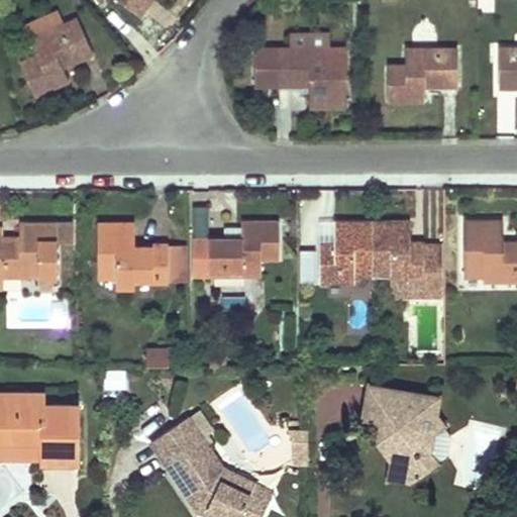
[(118,0),(139,16),(150,0),(118,0)]
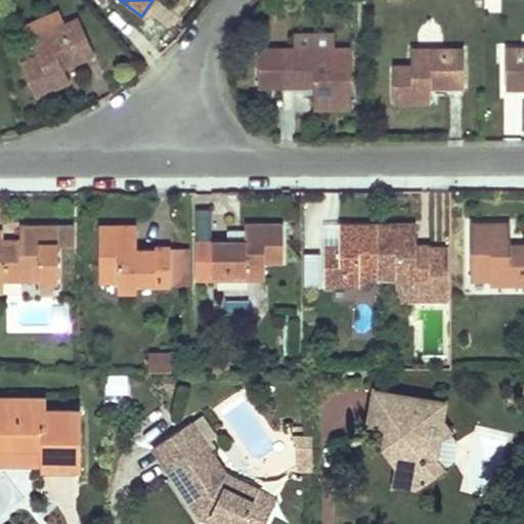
[(32,42),(66,26),(59,11),(26,28),(32,42)]
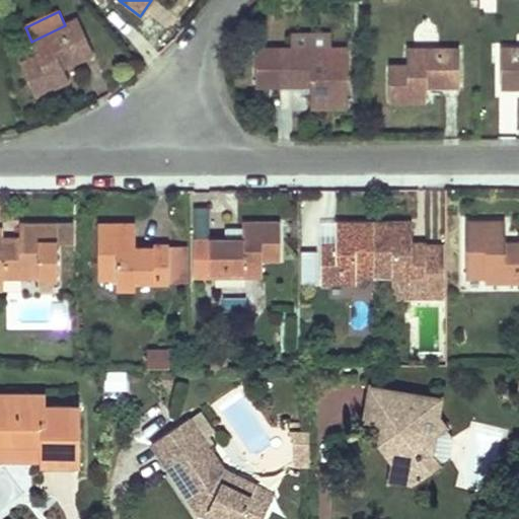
[(39,54),(20,62),(36,95),(60,84),(70,79),(64,66),(94,52),(79,19),(65,25),(31,42),(39,54)]
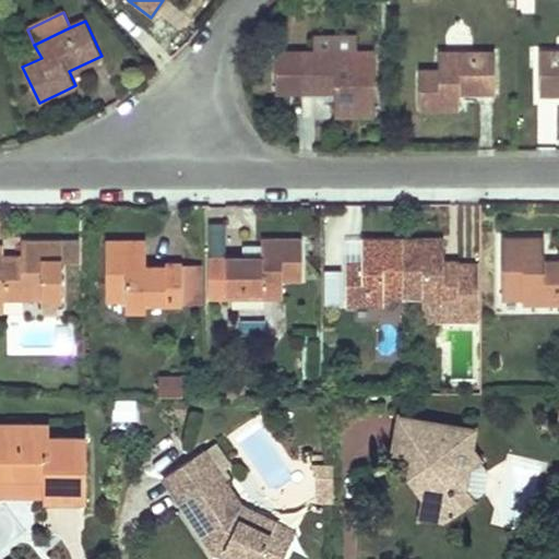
[(344,52),(355,52),(355,38),(314,39),(314,54),(344,52)]
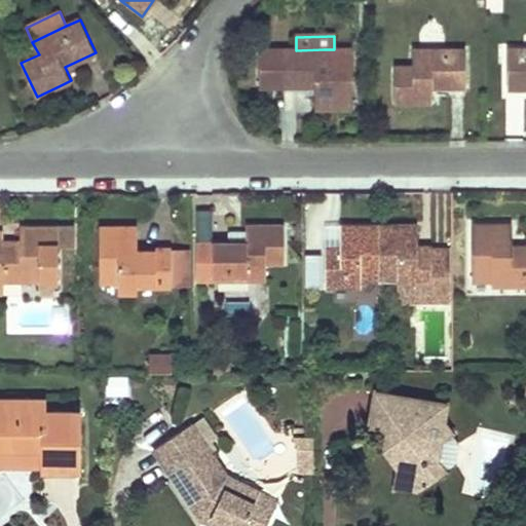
[(414,68),(395,68),(396,104),(420,105),(433,105),(433,90),(467,91),(467,49),(413,48),(414,68)]
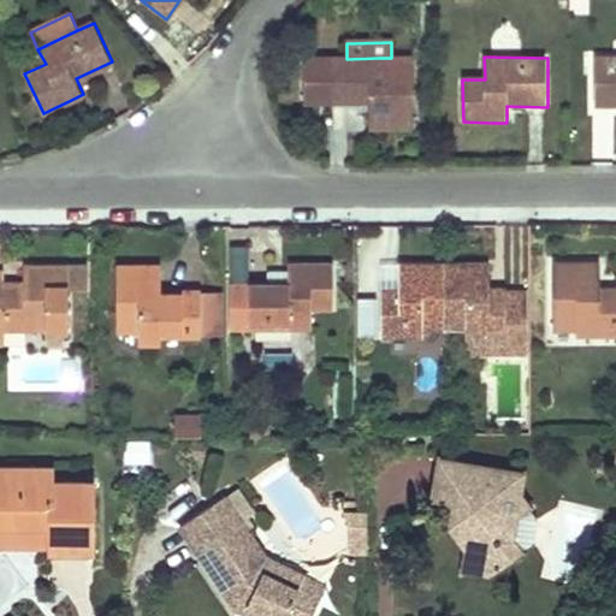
[(615,57),(594,58),(594,101),(615,101),(615,57)]
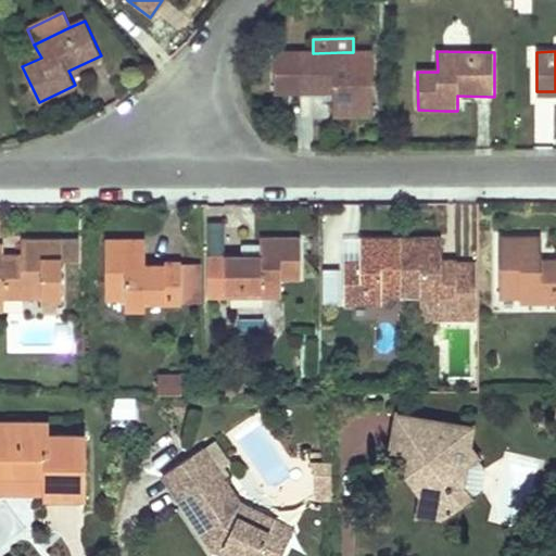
[(313,53),(298,53),(298,89),(335,89),(335,114),(350,113),(376,113),(375,52),(353,52),(342,52),(313,53)]
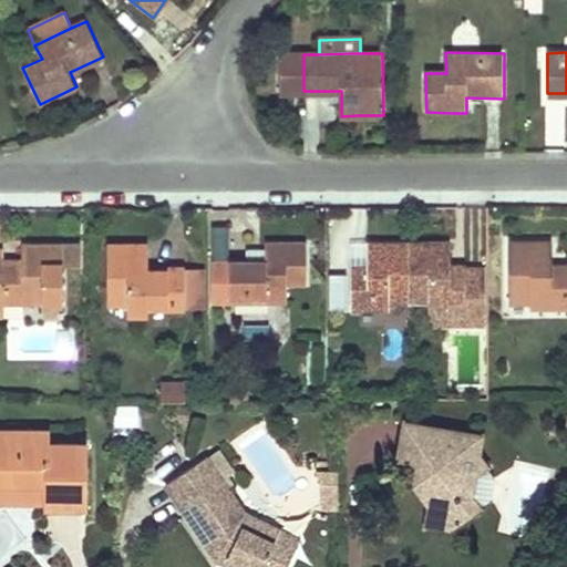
[(225,228),(212,230),(214,254),(228,253),(225,228)]
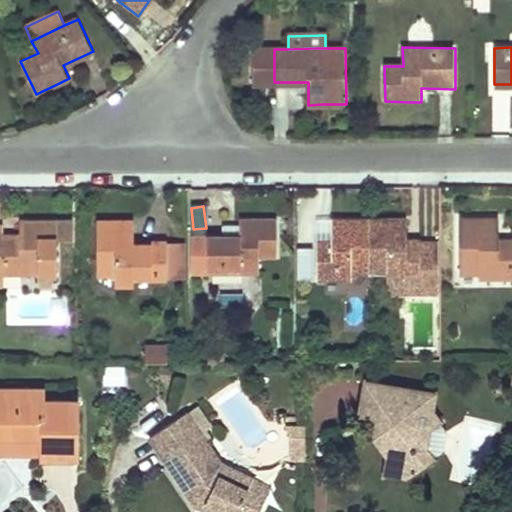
[(511,242),(499,242),(498,219),(488,219),(460,219),(461,273),(479,273),(480,277),(511,276),(511,242)]
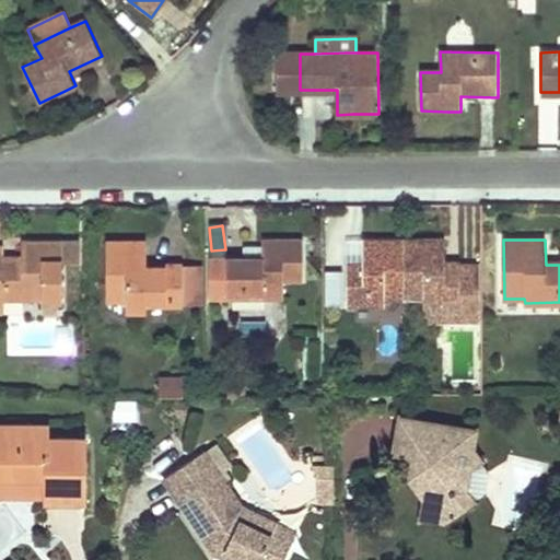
[(148,267),(146,241),(136,241),(106,242),(106,300),(126,299),(126,310),(148,310),(148,304),(184,304),(183,266),(148,267)]
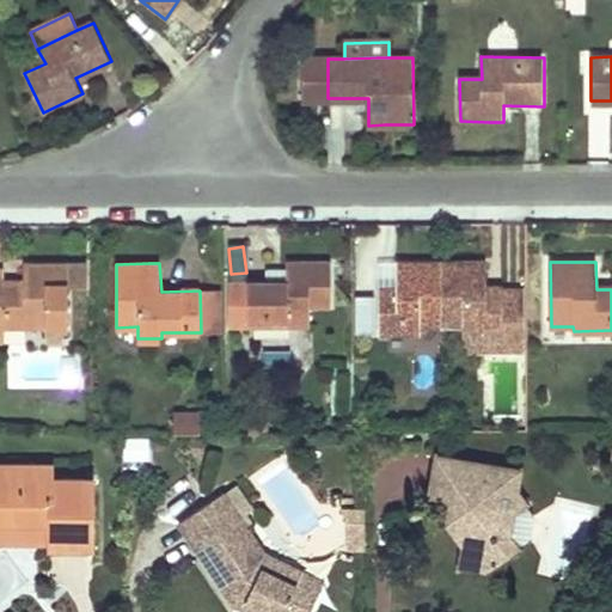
[(299,263),(288,263),(289,285),(232,285),(232,323),(311,323),(311,306),(332,305),(332,263),(299,263)]
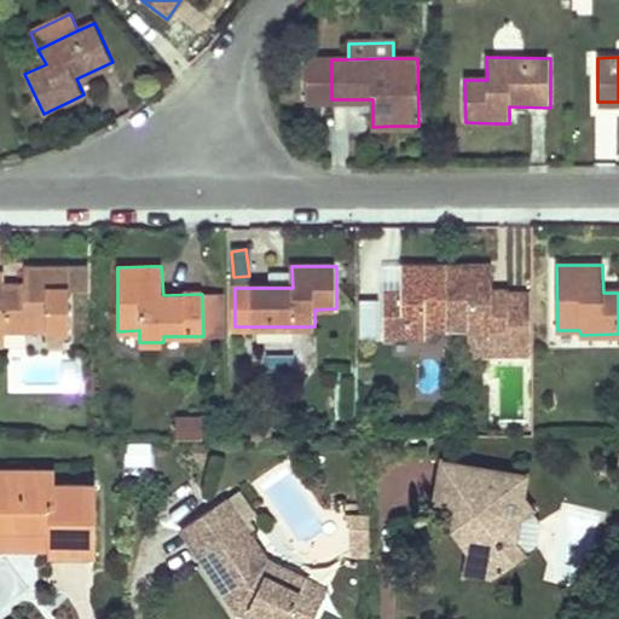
[(401,266),(401,283),(401,294),(383,295),(385,335),(426,335),(427,328),(446,329),(445,266),(415,266),(401,266)]
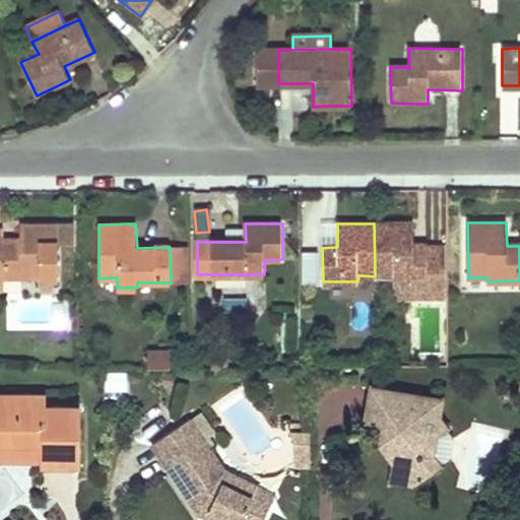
[(403,223),(374,223),(375,276),(394,275),(394,282),(448,281),(448,246),(412,247),(412,223),(403,223)]
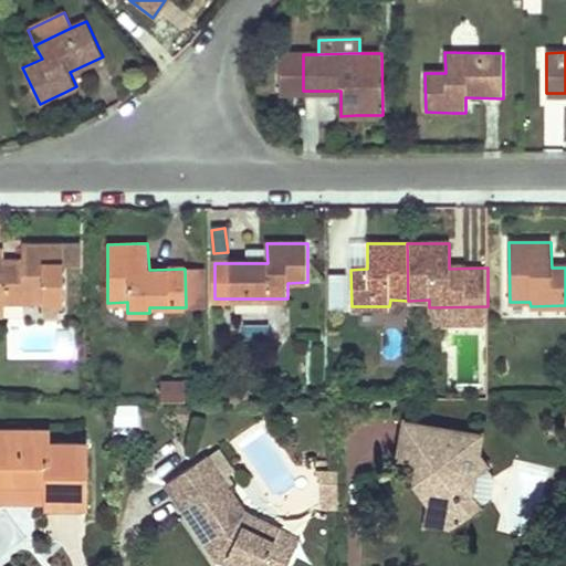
[(3,251),(0,250),(0,316),(6,316),(6,303),(6,296),(23,297),(23,303),(44,304),(64,303),(64,268),(81,269),(81,247),(39,245),(23,245),(24,263),(4,263),(3,251)]
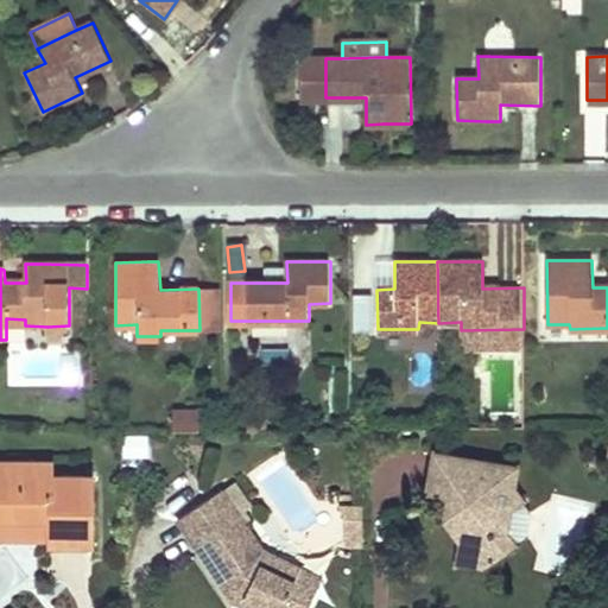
[(394,289),(394,278),(377,278),(377,290),(394,289)]
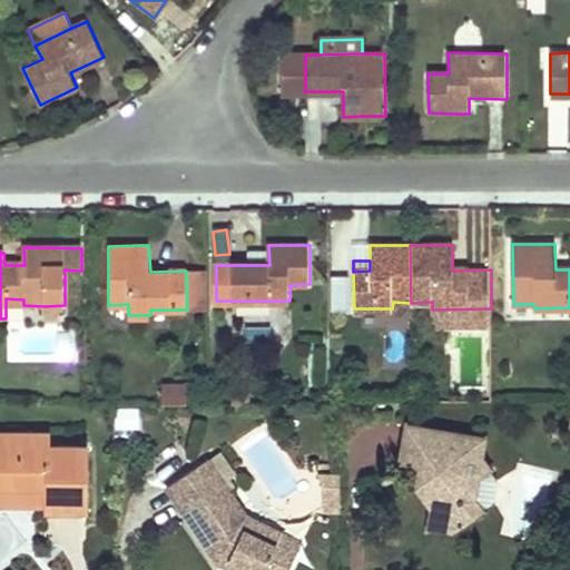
[(65,305),(45,306),(45,316),(65,316),(65,305)]
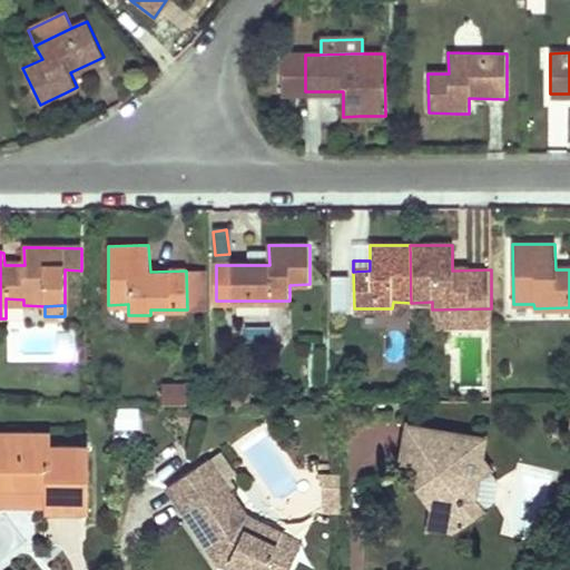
[(491,308),(432,310),(433,328),(491,328),(491,308)]
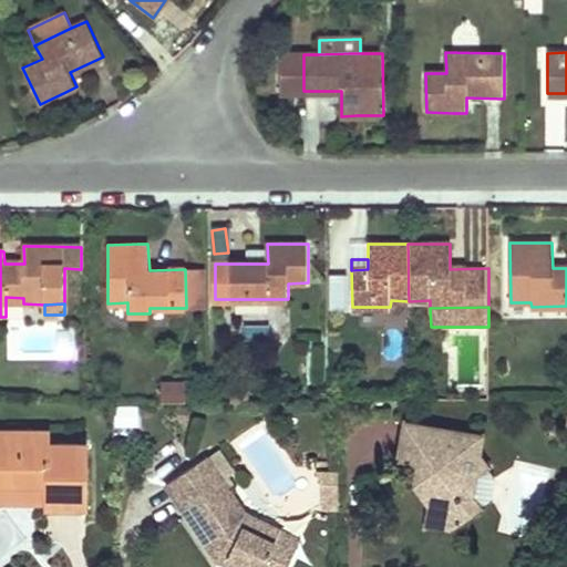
[(186,384),(163,384),(163,403),(185,403),(186,384)]
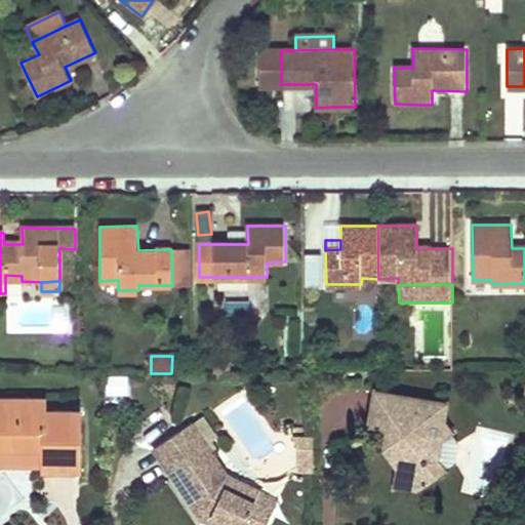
[(214,359),(213,372),(232,371),(232,360),(214,359)]
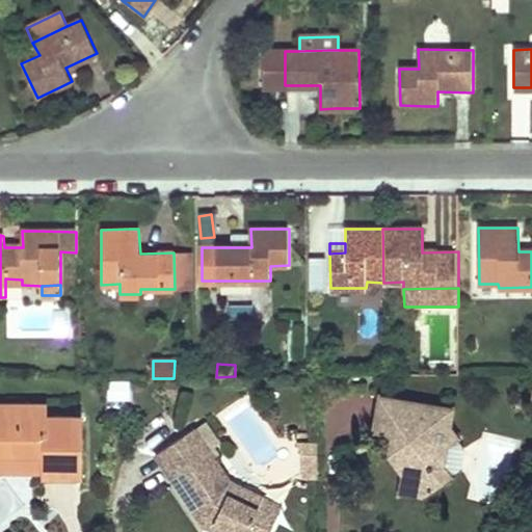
[(129,401),(130,382),(110,380),(108,400),(129,401)]
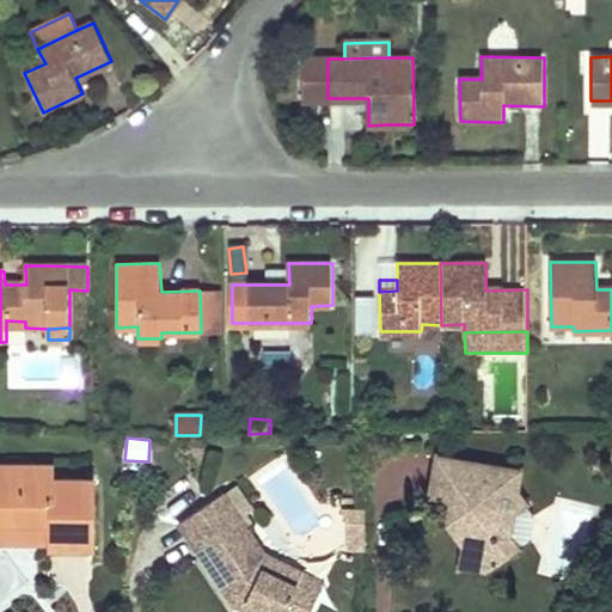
[(521,473),(438,459),(430,501),(450,503),(471,507),(467,528),(463,550),(488,554),(496,565),(516,554),(509,540),(513,518),(527,510),(518,495),(521,473)]
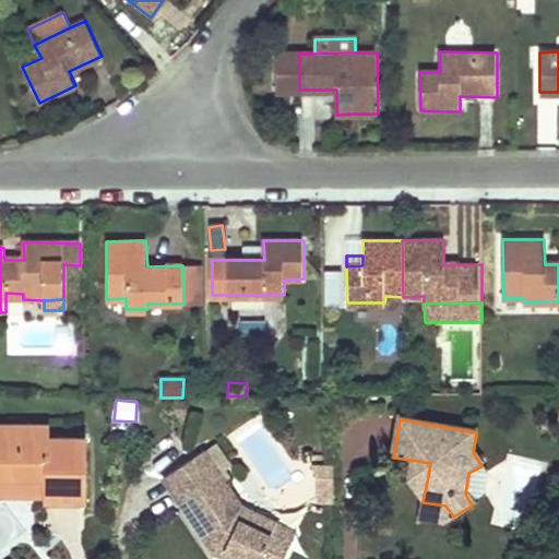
[(49,431),(0,430),(0,482),(49,482),(49,498),(49,506),(87,504),(87,444),(48,445),(49,431)]
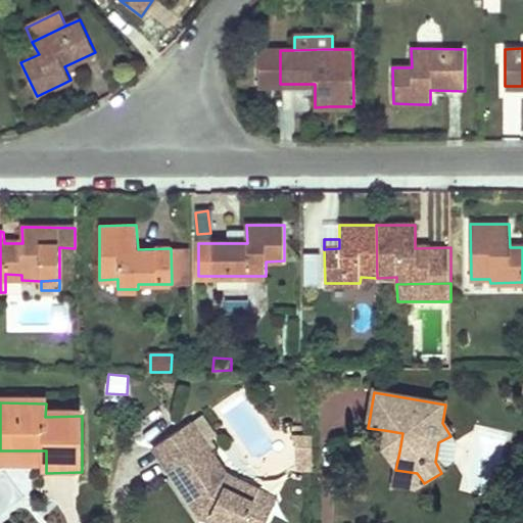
[(223,475),(189,424),(153,446),(171,473),(168,474),(192,512),(200,508),(205,514),(212,518),(209,522),(264,522),(270,510),(252,502),(257,491),(223,475)]
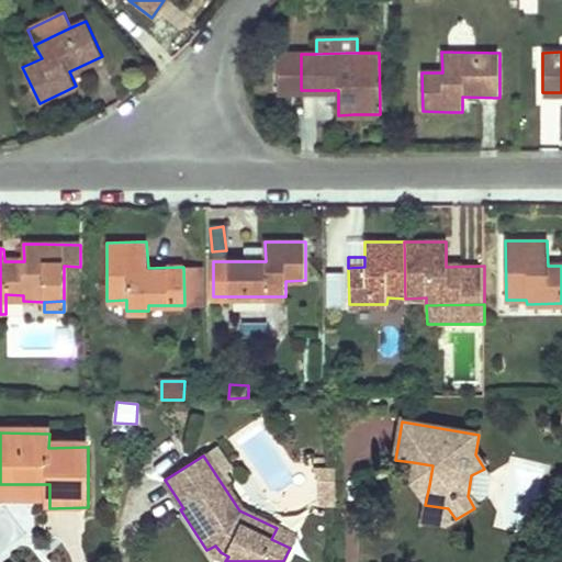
[(433,465),(413,462),(409,482),(429,485),(433,465)]
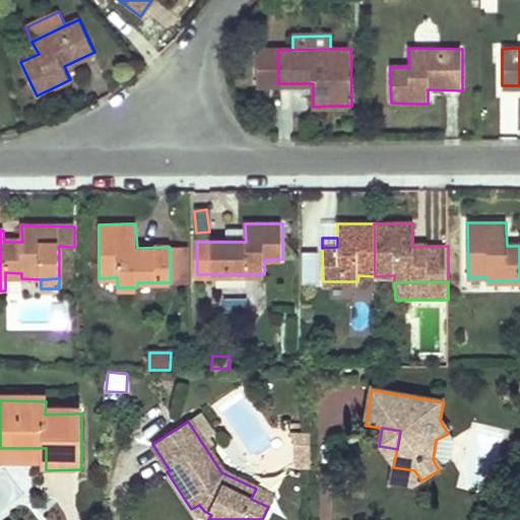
[(309,467),(309,435),(287,436),(295,445),(295,472),(309,473),(309,467)]
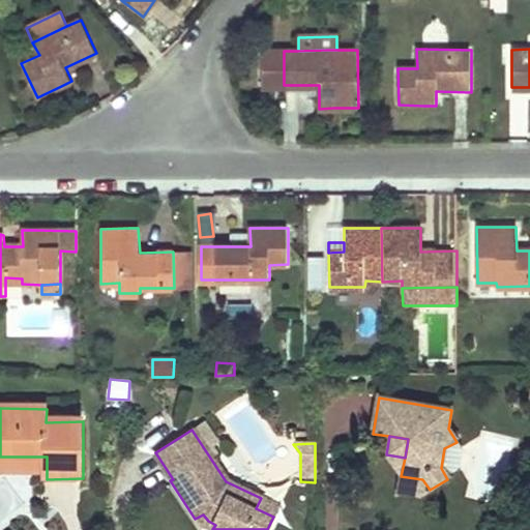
[(0,457),(0,472),(2,472),(27,472),(47,472),(47,457),(0,457)]
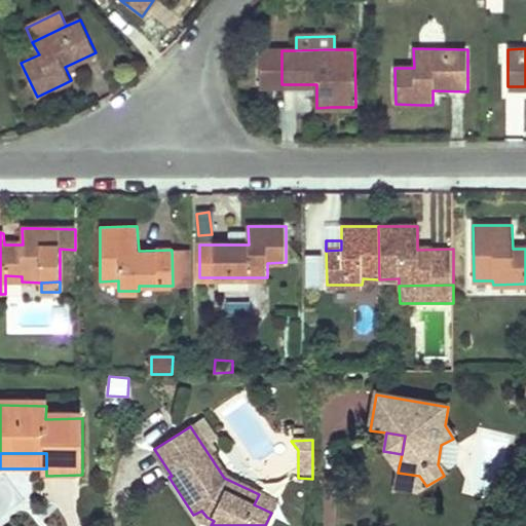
[(0,472),(0,471),(0,520),(25,499),(0,472)]
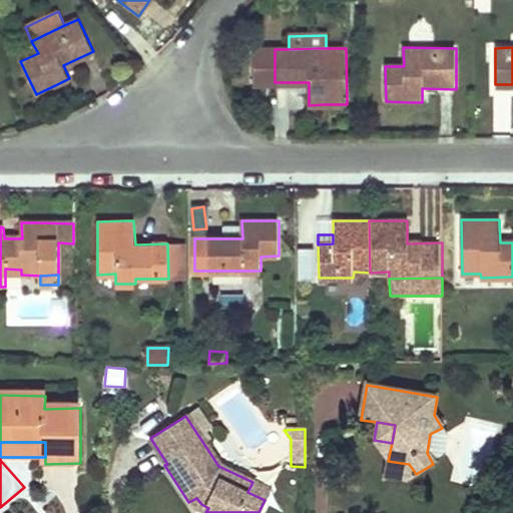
[(409,464),(388,461),(386,478),(394,479),(404,481),(416,474),(409,464)]
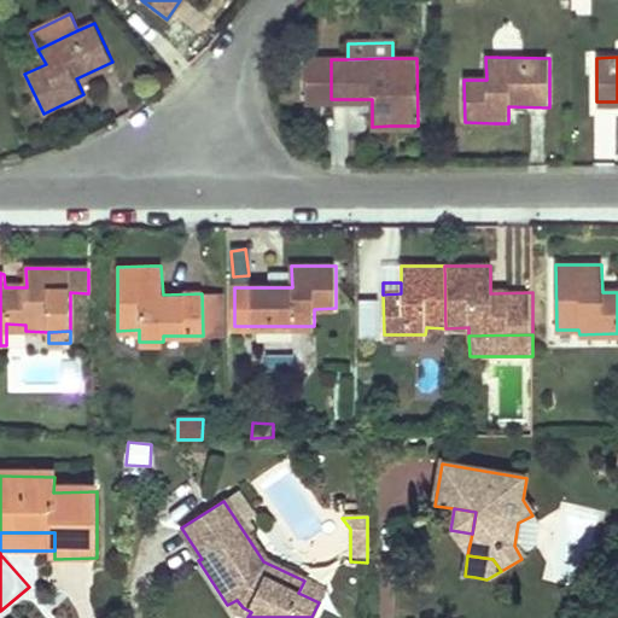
[(325,589),(304,581),(298,593),(319,602),(325,589)]
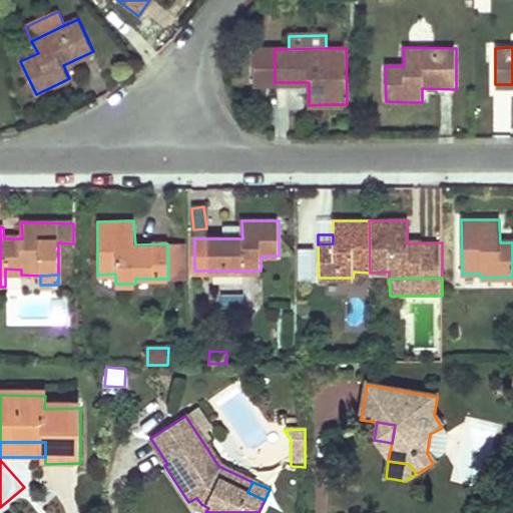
[(196,498),(188,502),(195,508),(202,512),(205,512),(208,508),(201,504),(196,498)]
